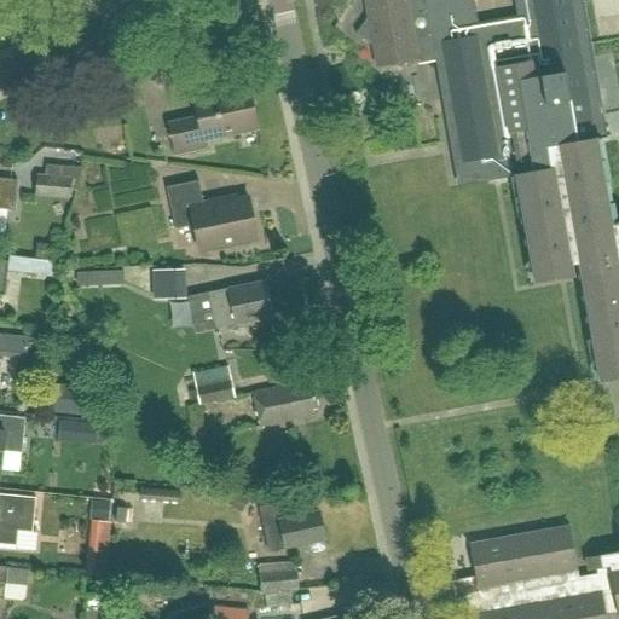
[(618,225),(612,226),(596,142),(608,140),(607,137),(606,128),(595,131),(589,99),(597,98),(579,0),(514,0),(519,21),(479,28),(473,0),(365,0),(369,18),(364,27),(366,42),(374,47),(377,70),(435,59),(450,144),(456,178),(492,171),(495,181),(516,178),(536,285),(573,278),(572,267),(583,265),(585,275),(582,275),(601,383),(618,380),(618,225)]
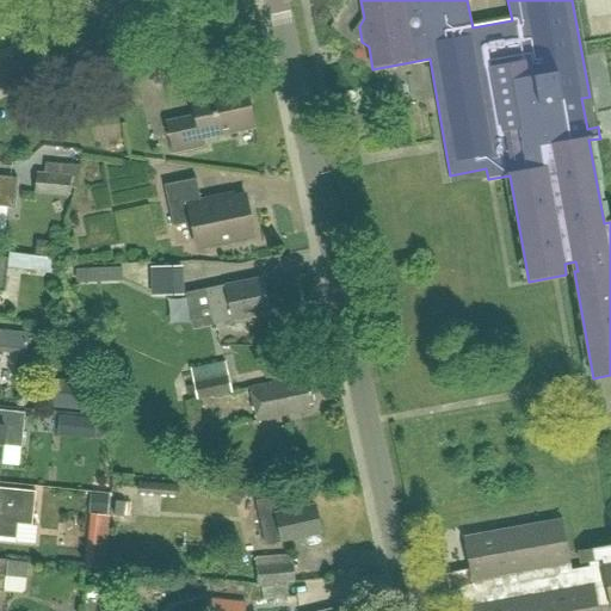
[(201,141),(254,129),(246,87),(214,93),(213,90),(190,94),(196,118),(167,124),(173,154),(203,147),(201,141)]
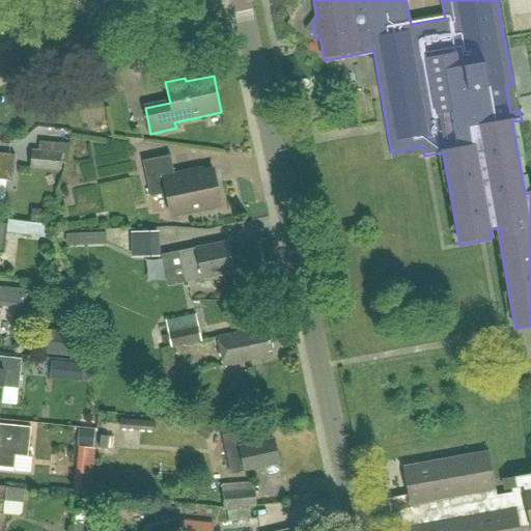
[(59,85),(43,88),(45,99),(61,95),(59,85)]
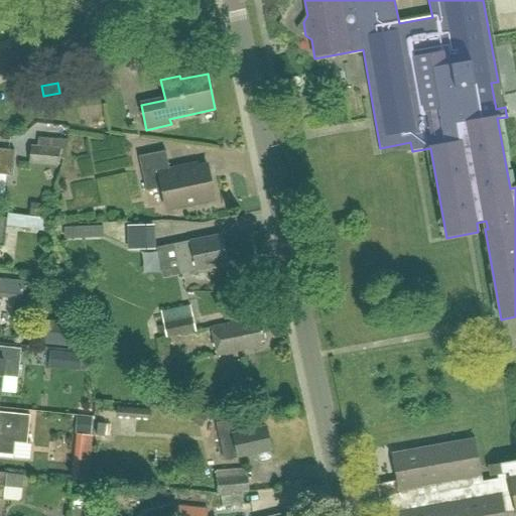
[(32,145),(29,163),(60,165),(61,148),(32,145)]
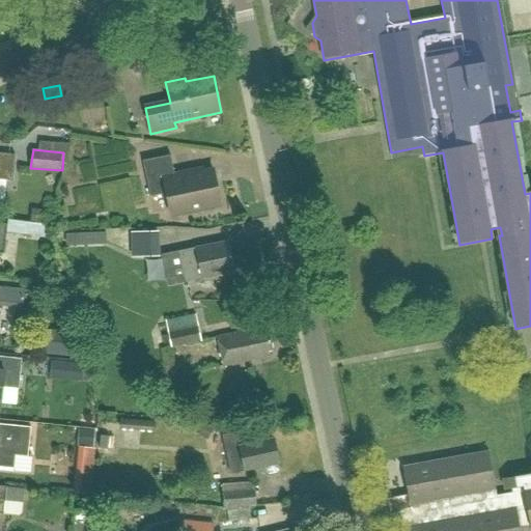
[(0,180),(15,183),(17,156),(0,154),(0,180)]
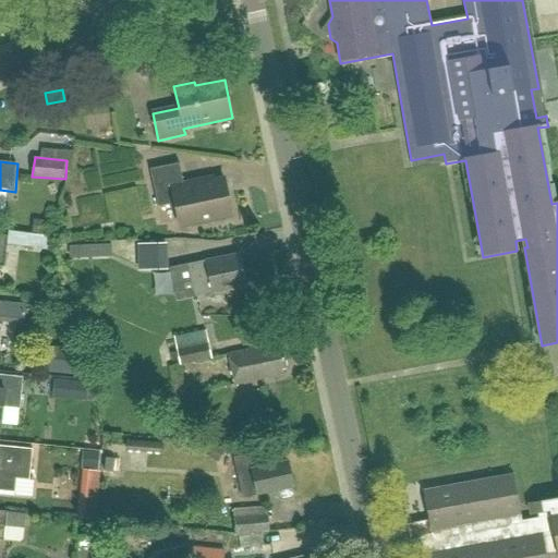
[(180,227),(232,216),(225,180),(203,184),(203,181),(184,185),(180,165),(150,170),(158,208),(176,204),(180,227)]
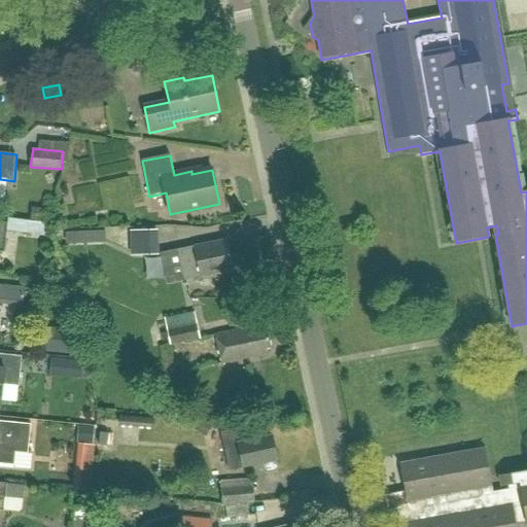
[(41,188),(36,219),(51,222),(57,191),(41,188)]
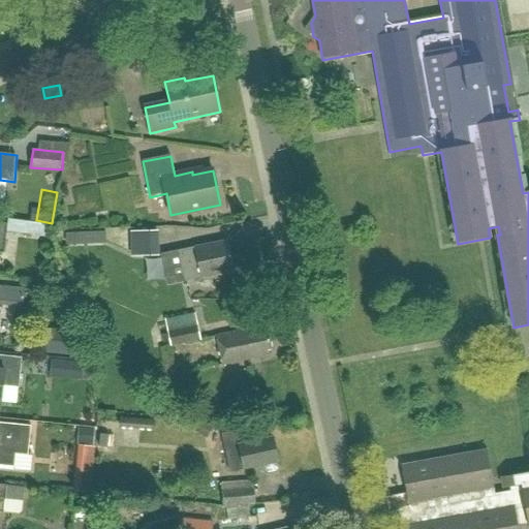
[(0,252),(4,253),(6,231),(49,238),(51,224),(7,218),(6,224),(0,222),(0,252)]
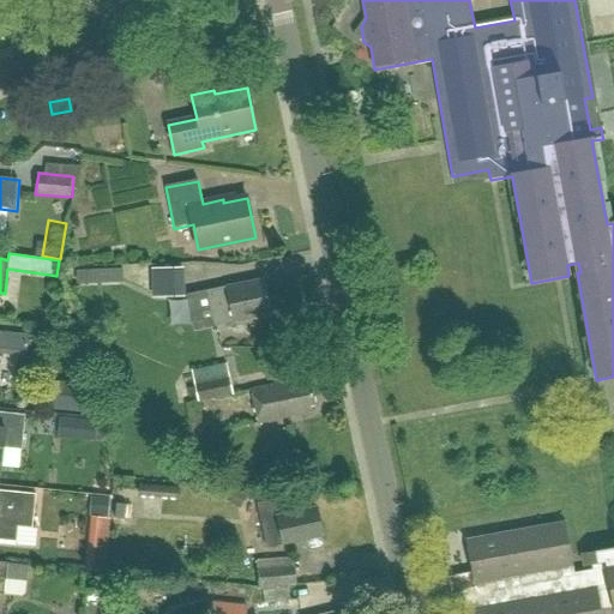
[(121,269),(77,270),(77,284),(122,283),(121,269)]
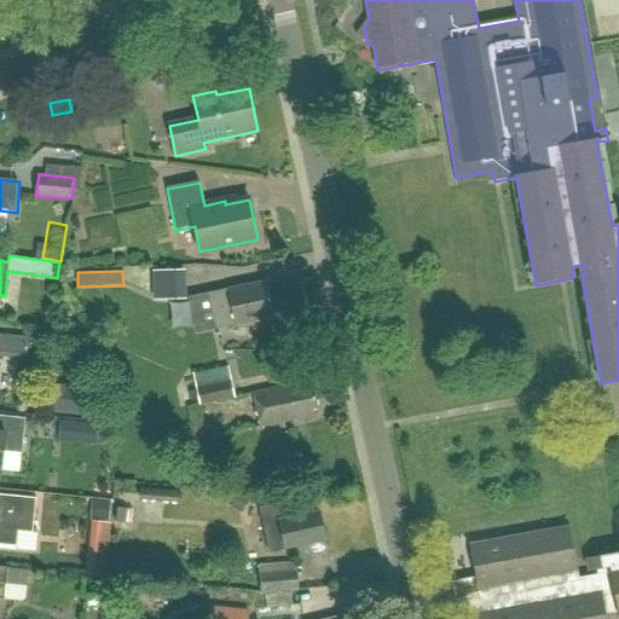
[(165,289),(165,299),(184,299),(184,272),(155,272),(155,289),(165,289)]
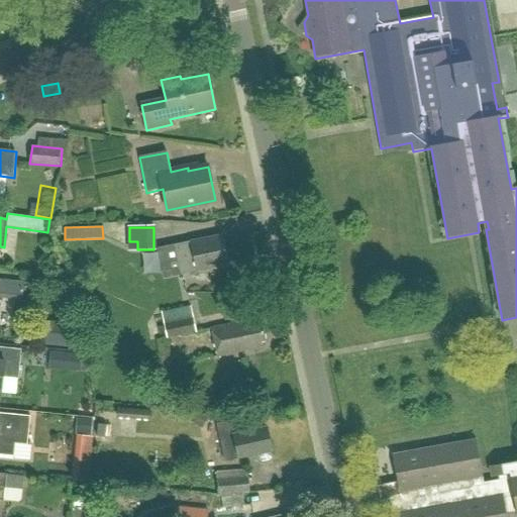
[(223,236),(177,246),(183,275),(229,265),(223,236)]
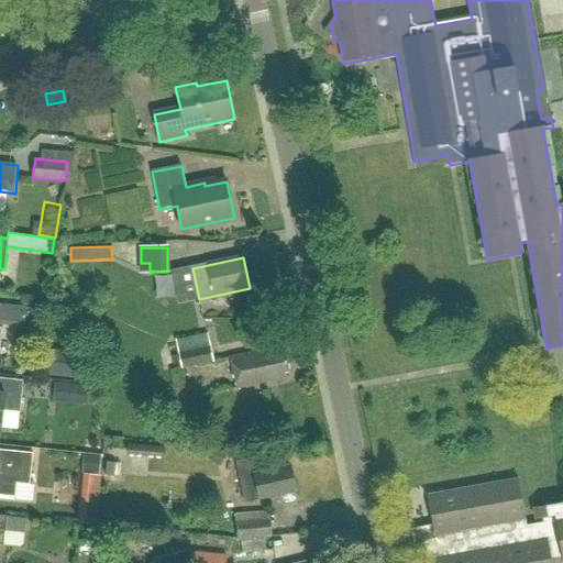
[(181,368),(185,368),(216,362),(209,333),(176,339),(181,368)]
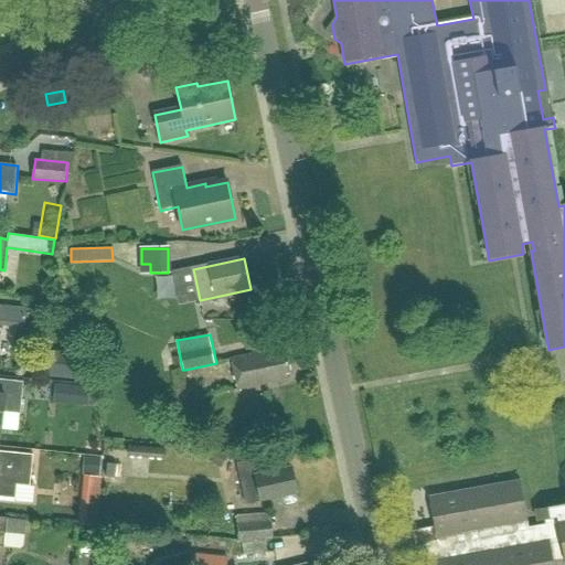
[(290,374),(286,353),(281,354),(280,349),(231,359),(237,391),(287,381),(286,374),(290,374)]
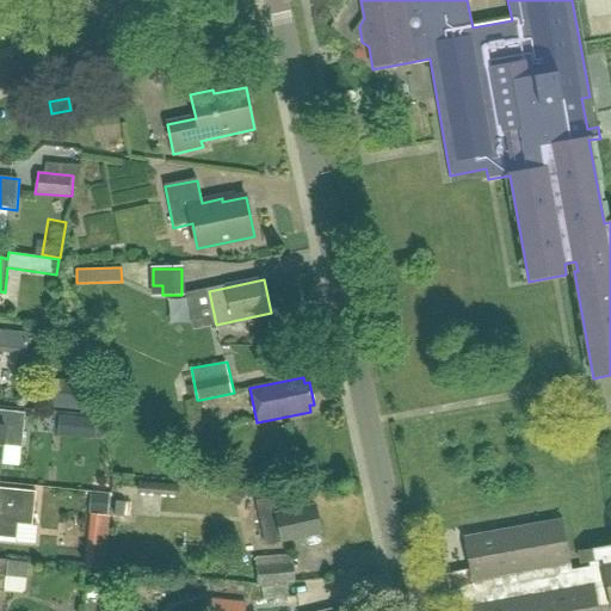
[(49,406),(87,409),(90,386),(51,382),(49,406)]
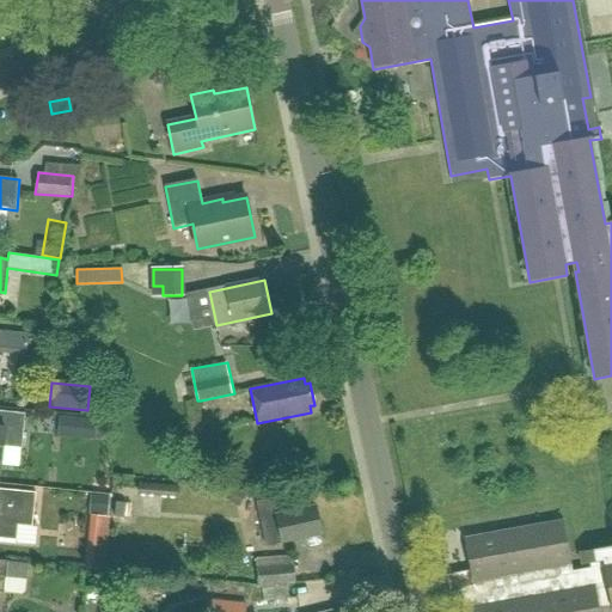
[(201,401),(197,401),(187,403),(194,433),(207,432),(201,401)]
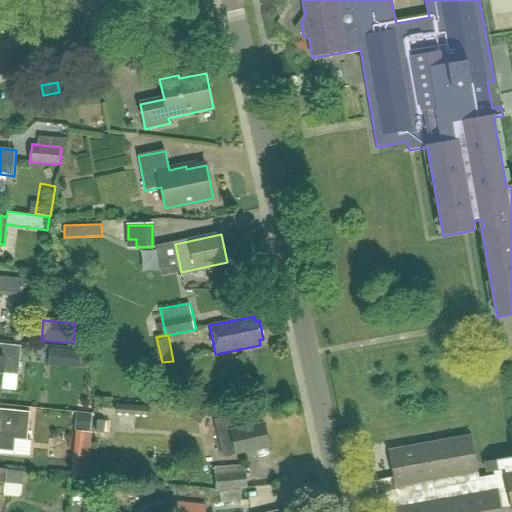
[(0,388),(16,390),(18,374),(20,347),(0,344),(0,388)]
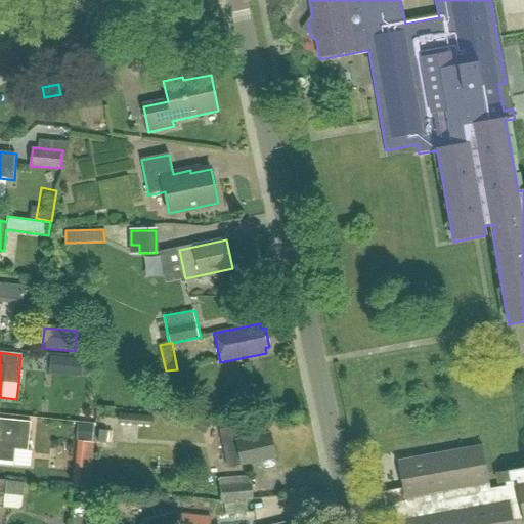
[(83,361),(51,358),(50,374),(81,377),(83,361)]
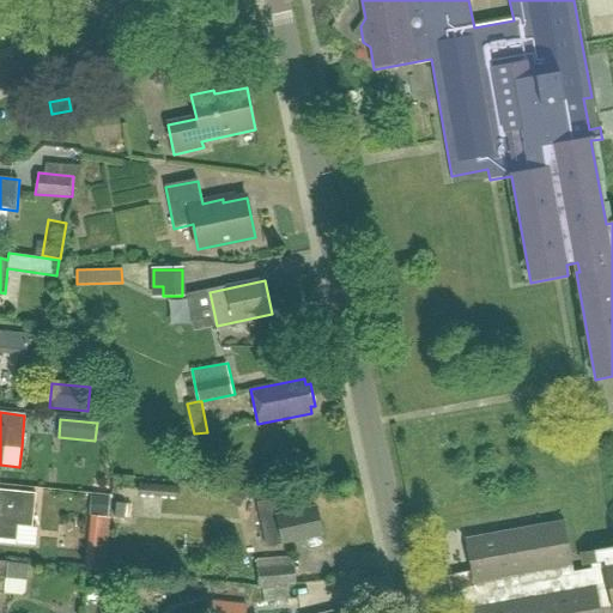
[(139,484),(138,496),(178,498),(178,486),(139,484)]
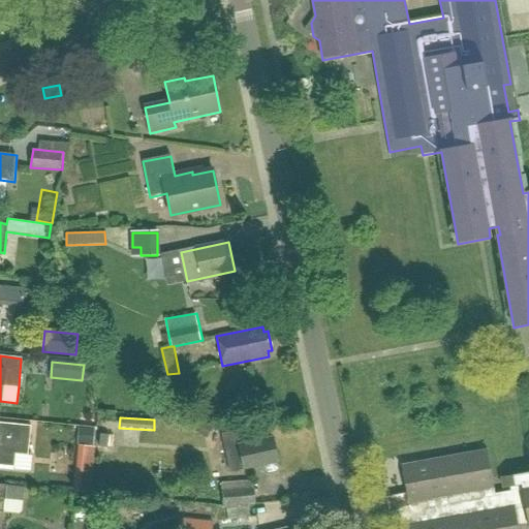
[(199,419),(194,430),(205,436),(210,426),(199,419)]
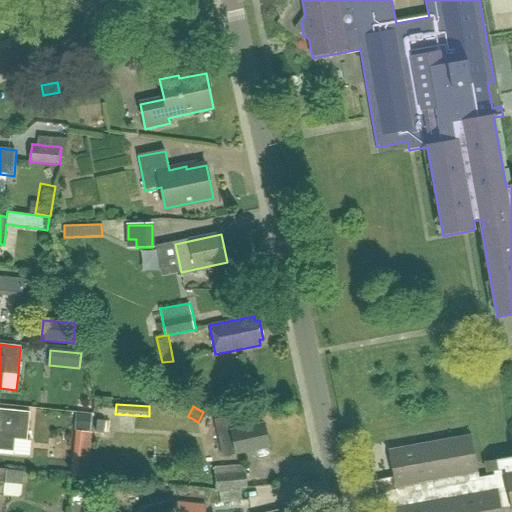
[(0,453),(15,454),(16,440),(27,441),(30,412),(0,409),(0,453)]
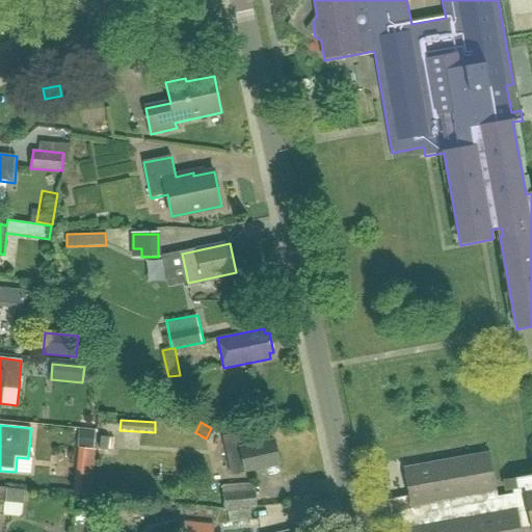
[(83,431),(81,447),(92,448),(95,432),(83,431)]
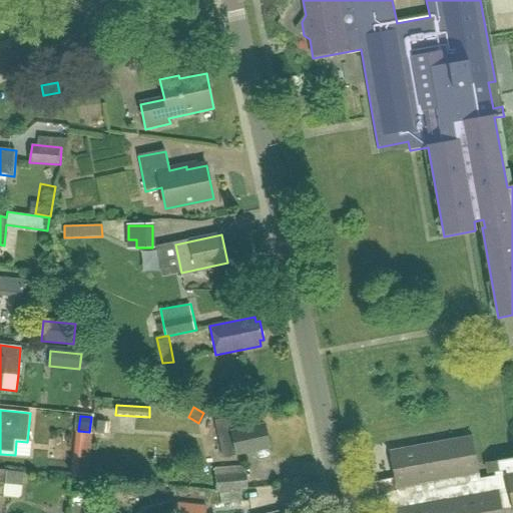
[(270,447),(265,425),(245,430),(244,427),(237,428),(235,417),(215,422),(223,458),(237,455),(237,454),(253,451),(254,458),(259,460),(268,458),(271,454),(269,447),(270,447)]
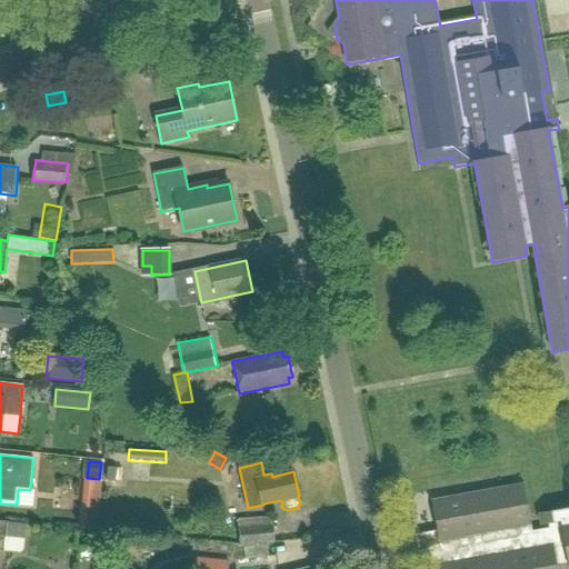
[(109,467),(108,480),(120,481),(120,468),(109,467)]
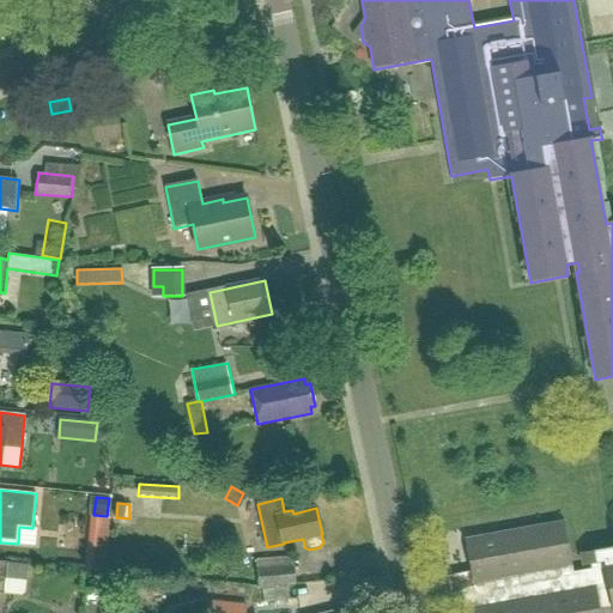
[(612,547),(581,553),(584,570),(574,572),(565,522),(466,540),(471,572),(447,576),(450,596),(461,594),(465,612),(602,612),(612,611),(612,547)]
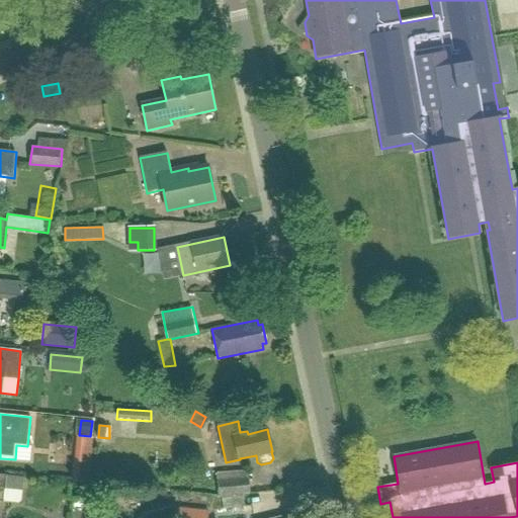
[(376,455),(367,457),(369,465),(378,463),(376,455)]
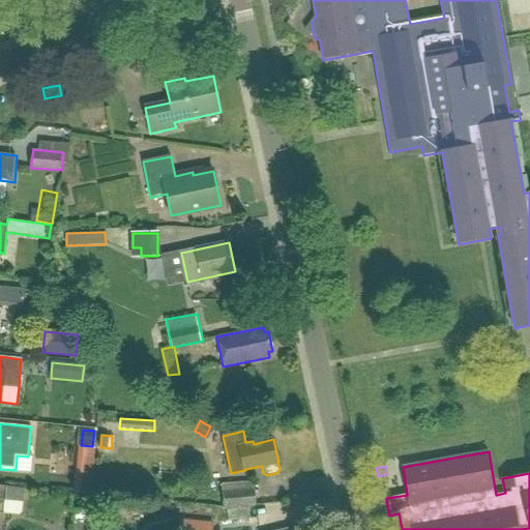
[(224,509),(256,506),(254,489),(222,491),(224,509)]
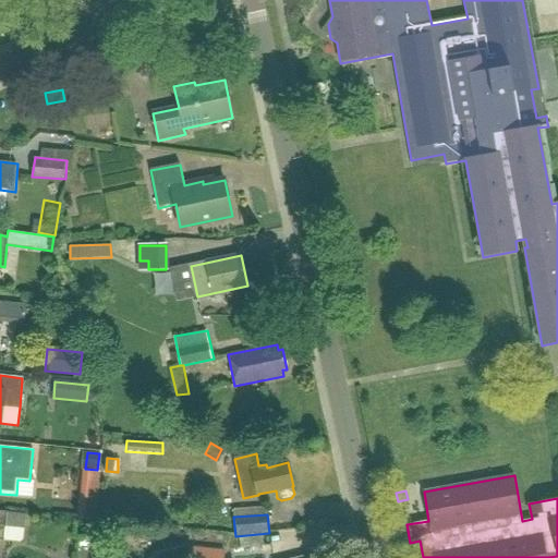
[(31,538),(32,523),(13,521),(11,535),(31,538)]
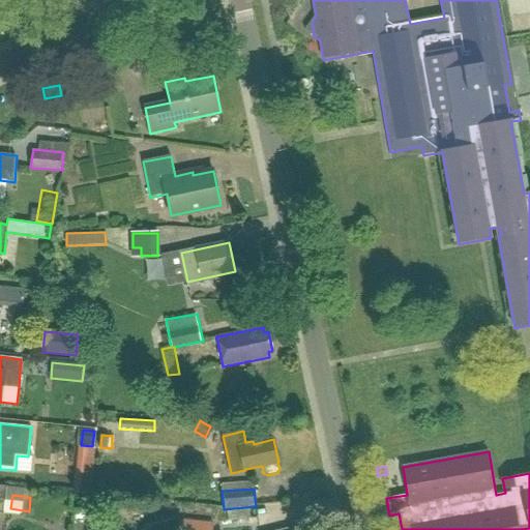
[(169,502),(152,506),(156,521),(173,517),(169,502)]
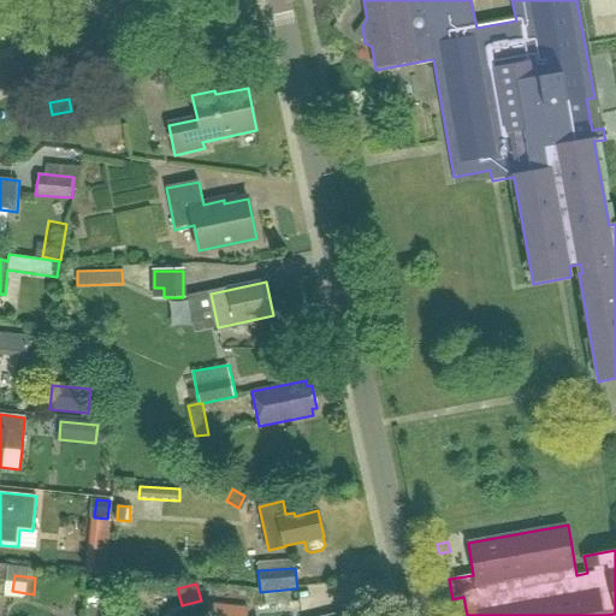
[(209,604),(207,615),(246,615),(248,609),(241,608),(209,604)]
